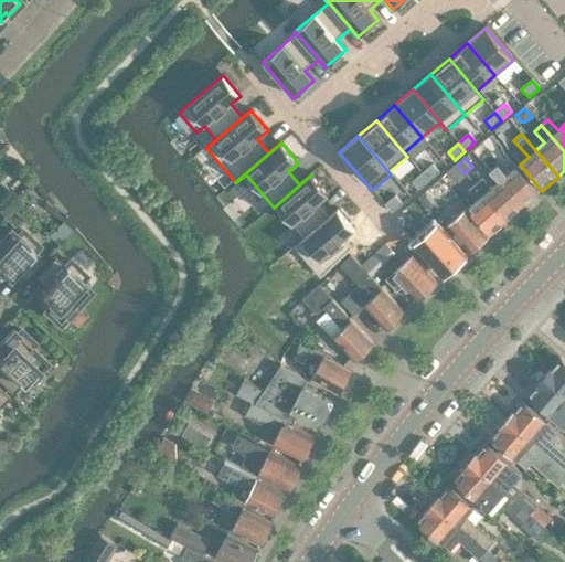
[(432,166),(422,175),(428,182),(439,173),(432,166)]
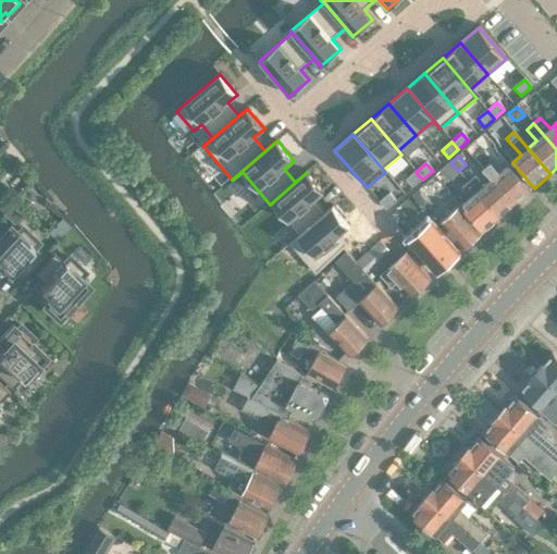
[(438,172),(438,173),(447,183),(458,173),(449,163),(438,172)]
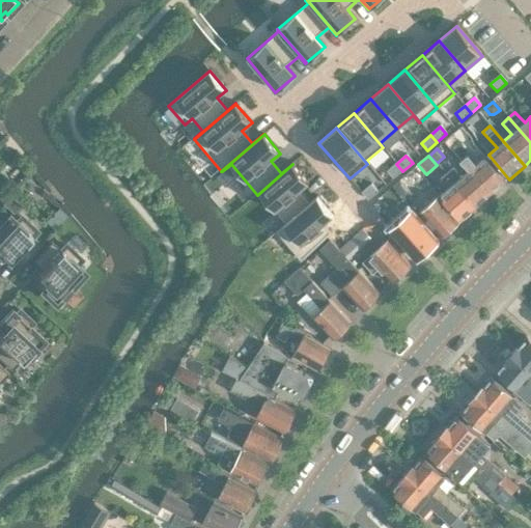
[(467,157),(460,162),(469,172),(470,171),(491,195),(505,182),(484,158),(476,166),(467,157)]
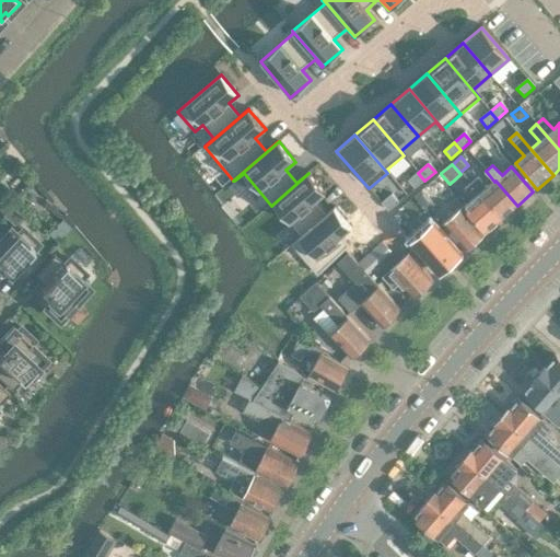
[(308,173),(271,206),(273,205),(301,236),(291,245),(335,208),(326,215),(315,201),(326,193),(310,174),(308,173)]
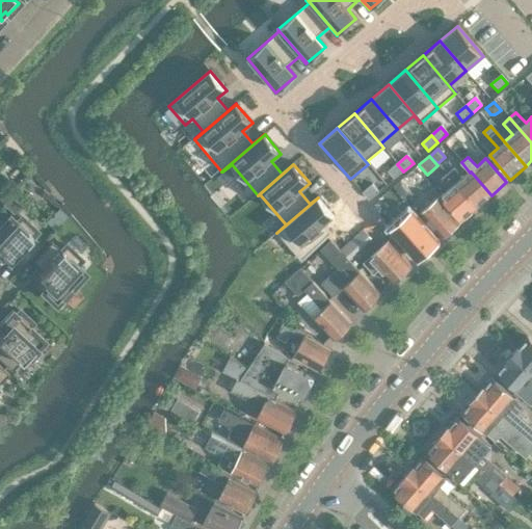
[(397,164),(388,173),(394,180),(403,172),(397,164)]
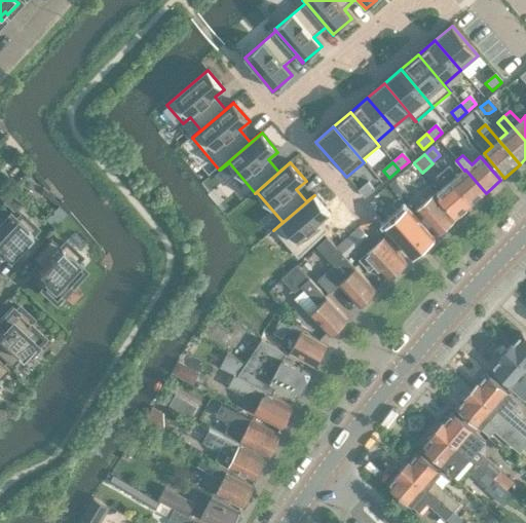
[(448,169),(441,174),(450,183),(472,207),(486,193),(465,170),(464,171),(456,178),(448,169)]
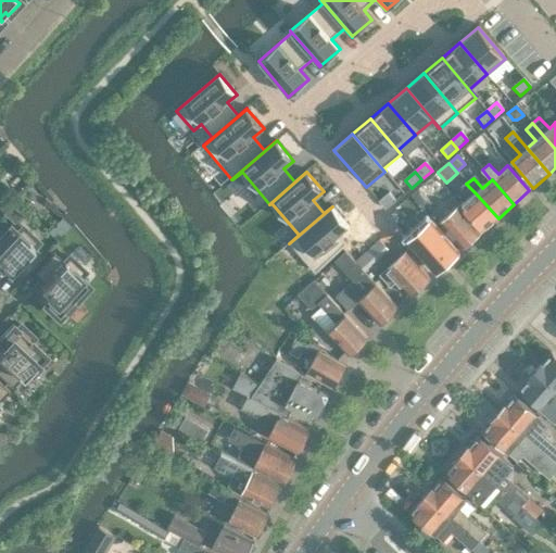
[(466,184),(459,189),(469,200),(460,208),(482,233),(498,218),(476,193),(466,184)]
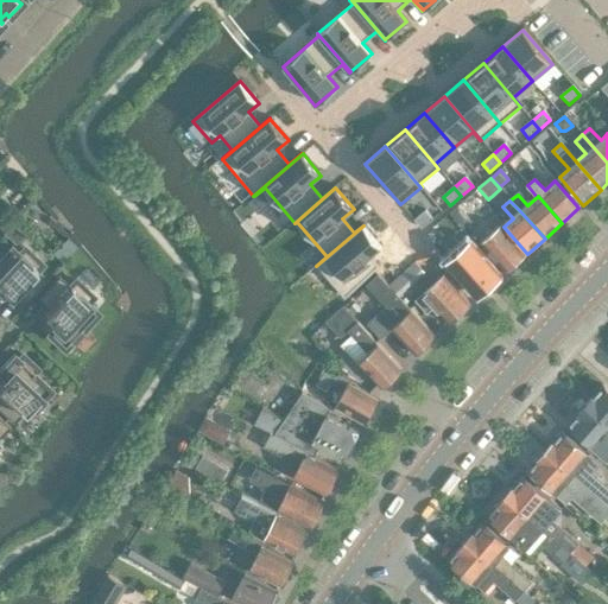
[(425,211),(413,221),(422,230),(432,221),(425,211)]
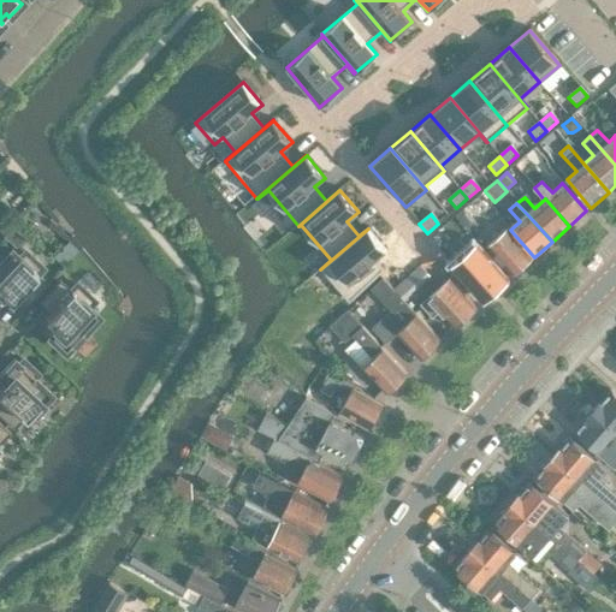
[(449,256),(471,236),(454,219),(432,238),(449,256)]
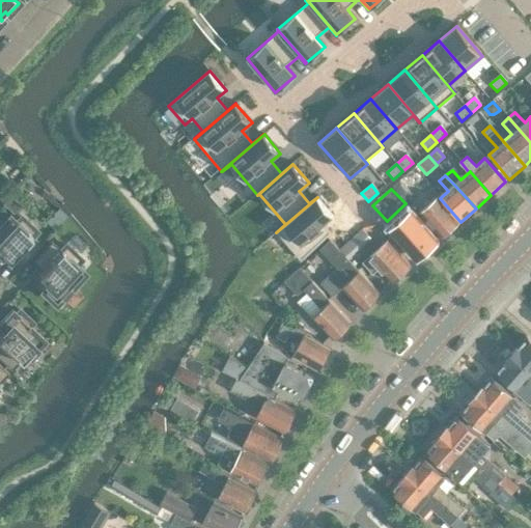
[(407,190),(399,196),(404,203),(413,196),(407,190)]
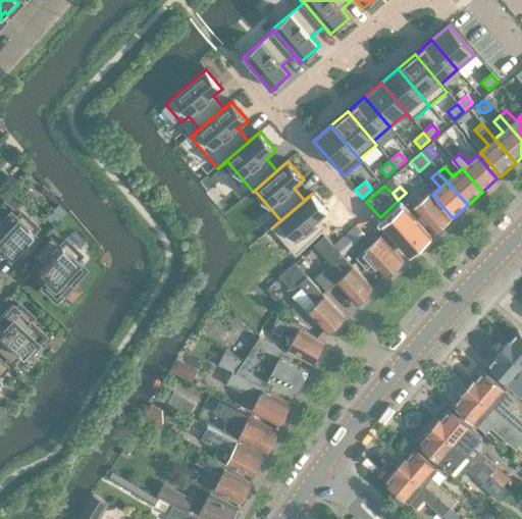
[(423,199),(412,209),(430,229),(432,232),(434,235),(438,230),(453,218),(430,193),(423,199)]
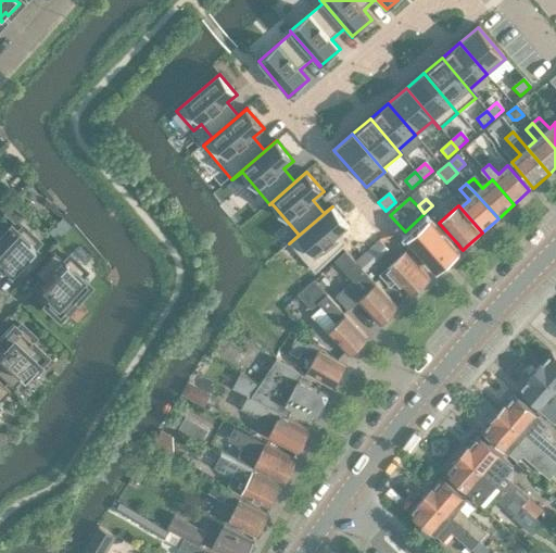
[(10,206),(2,214),(14,225),(22,217),(10,206)]
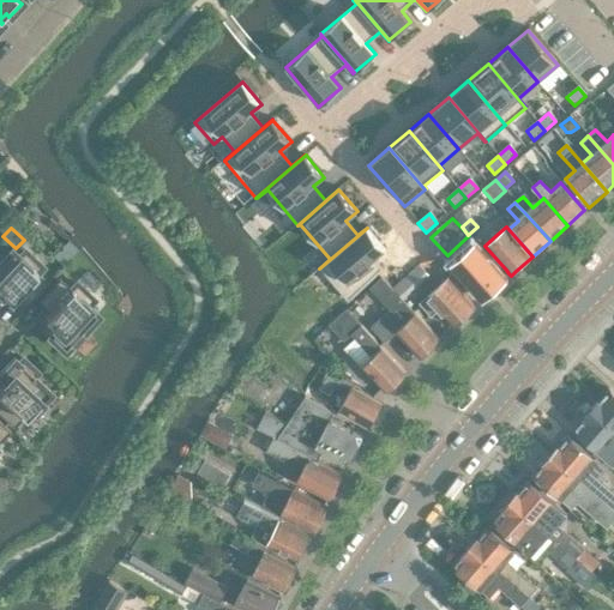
[(367,228),(319,269),(348,302),(384,269),(375,259),(386,249),(367,228)]
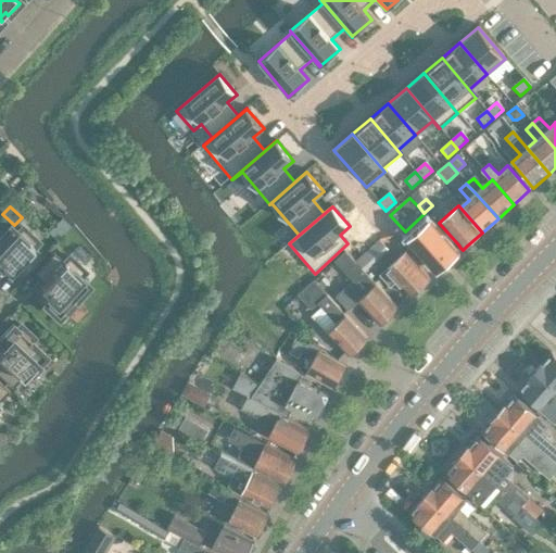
[(430,221),(408,240),(419,253),(437,273),(458,253),(430,221)]
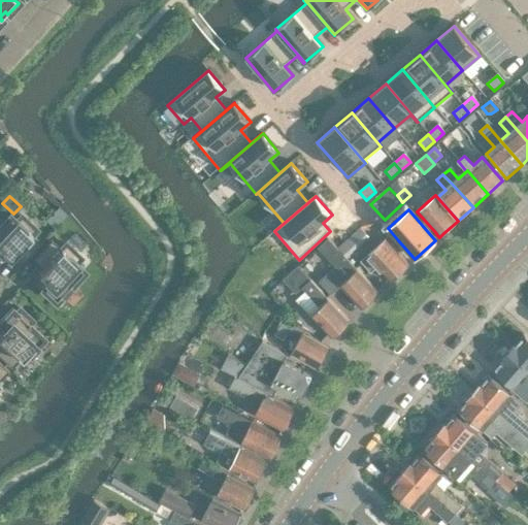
[(9,215),(0,224),(0,253),(9,261),(12,258),(22,266),(40,247),(31,237),(32,236),(36,232),(21,218),(17,222),(9,215)]
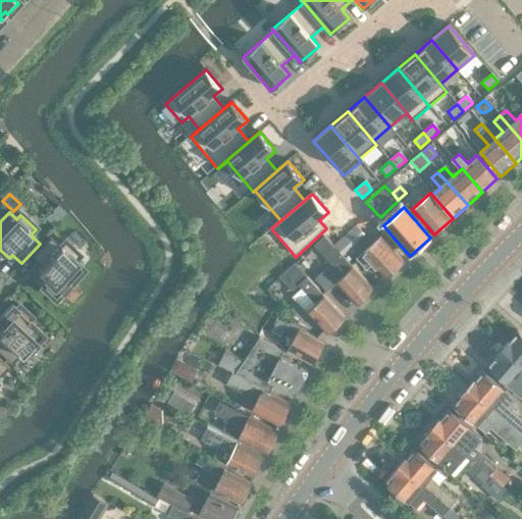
[(356,226),(334,246),(343,255),(364,236),(356,226)]
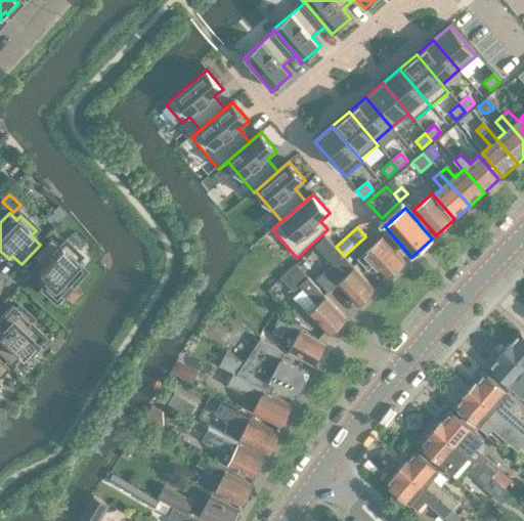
[(325,237),(315,247),(344,277),(337,285),(357,307),(375,291),(325,237)]
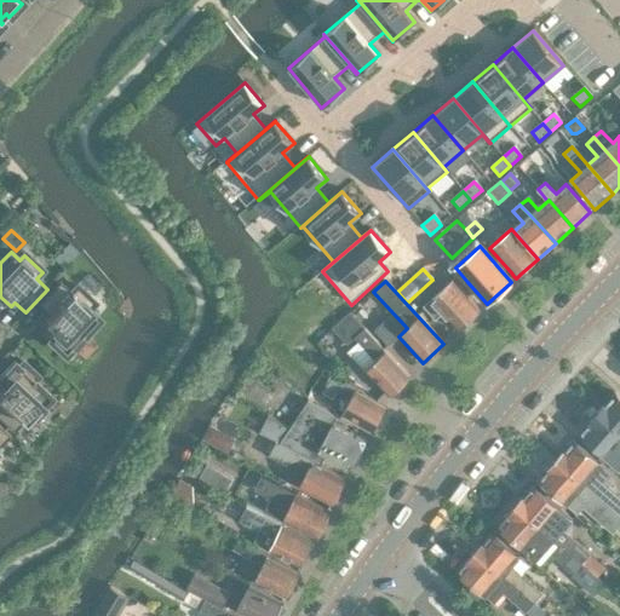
[(452,281),(423,308),(435,321),(443,314),(458,330),(478,311),(452,281)]
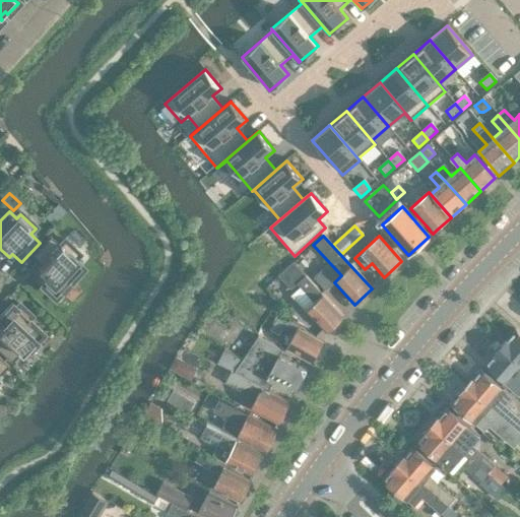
[(37,270),(46,279),(41,285),(54,298),(58,294),(61,297),(73,283),(70,280),(82,267),(75,260),(79,256),(64,242),(60,247),(60,246),(59,247),(50,238),(31,258),(41,267),(37,270)]
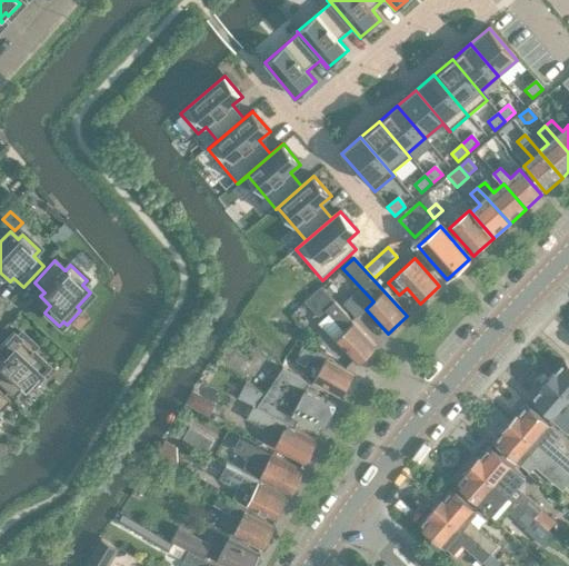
[(321,288),(305,304),(318,318),(326,311),(335,303),(321,288)]
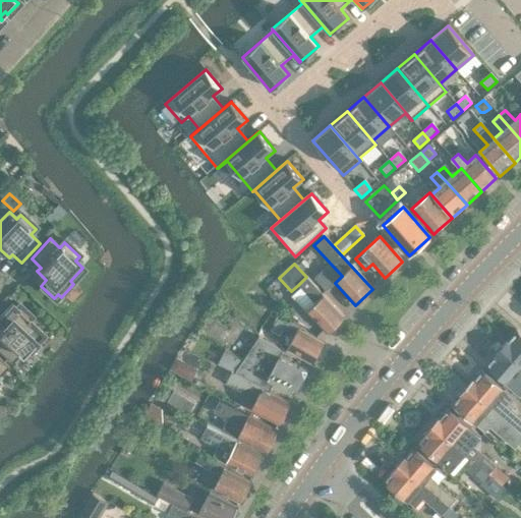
[(306,277),(298,285),(315,303),(324,296),(306,277)]
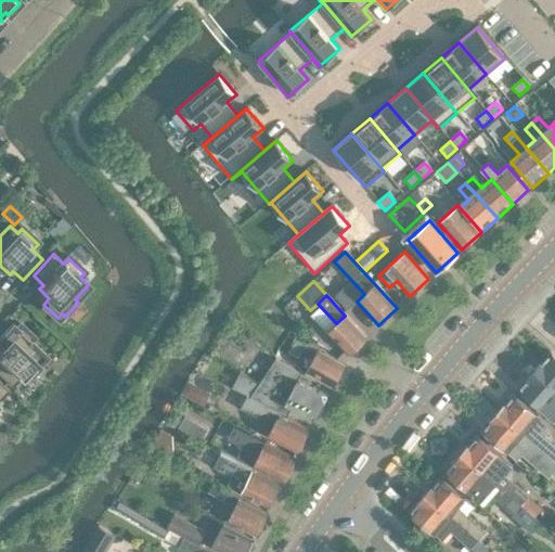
[(336,323),(326,333),(348,356),(366,338),(345,316),(336,323)]
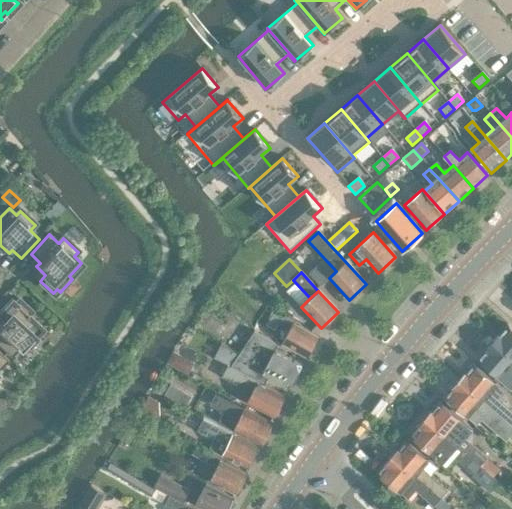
[(0,348),(11,359),(20,350),(41,328),(28,316),(31,313),(18,301),(15,304),(11,300),(0,312),(0,314),(5,319),(0,324),(0,348)]
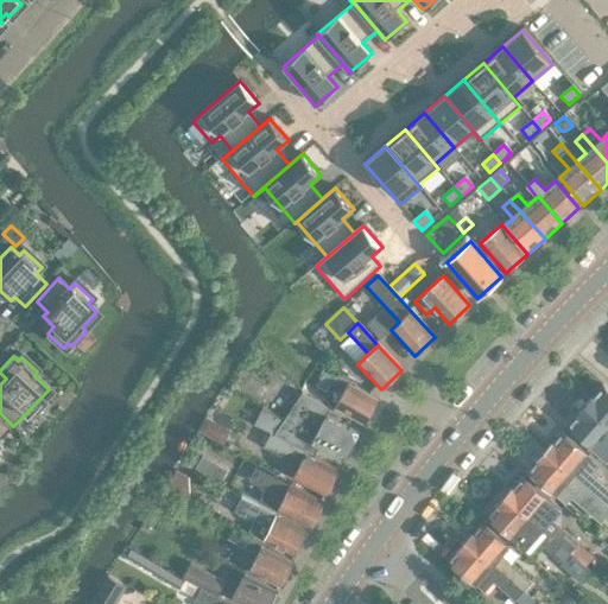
[(327,370),(317,387),(327,393),(330,387),(336,376),(327,370)]
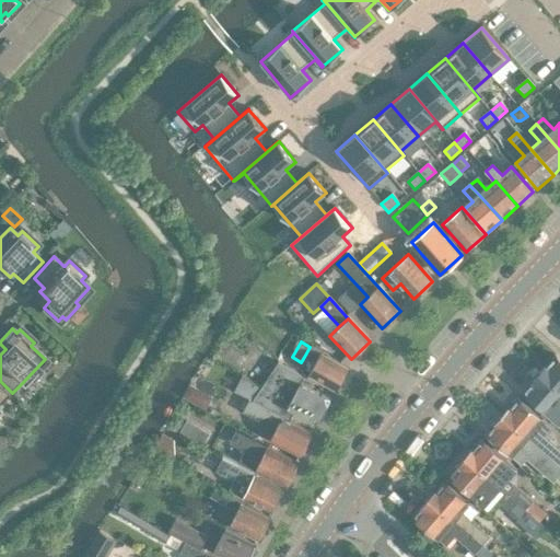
[(310,347),(304,357),(316,362),(308,375),(336,392),(349,369),(321,354),(310,347)]
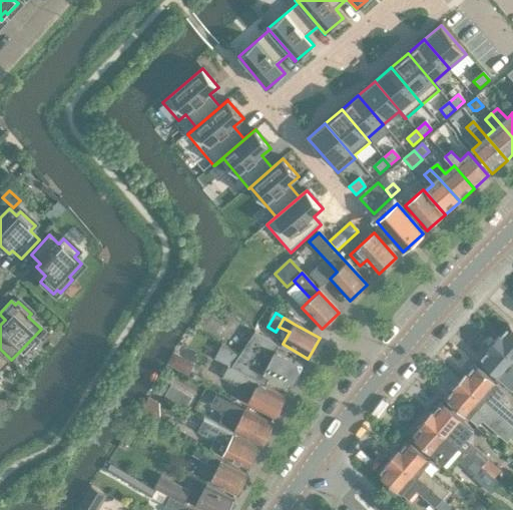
[(512,330),(508,327),(494,343),(512,360),(512,330)]
